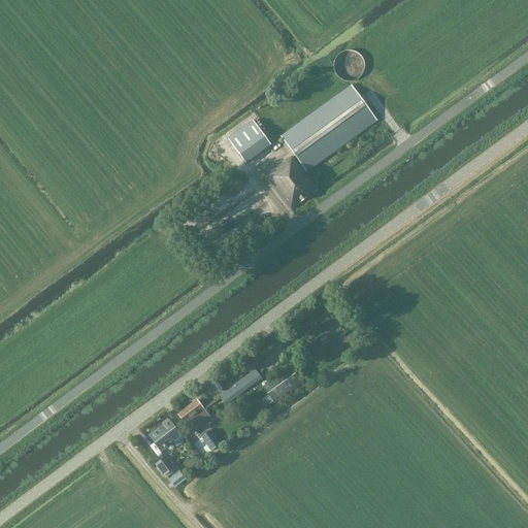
[(362,73),(363,71),(364,68),(364,66),(364,63),(363,61),(362,59),(361,57),(359,55),(357,53),(355,52),(352,51),(350,51),(348,51),(344,51),(342,52),(340,53),(338,55),(336,57),(335,59),(334,61),(333,63),(333,66),(333,68),(334,71),(335,73),(336,75),(338,77),(340,78),(342,79),(344,80),(348,81),(350,81),(352,80),(355,79),(357,78),(359,77),(361,75),(362,73)]
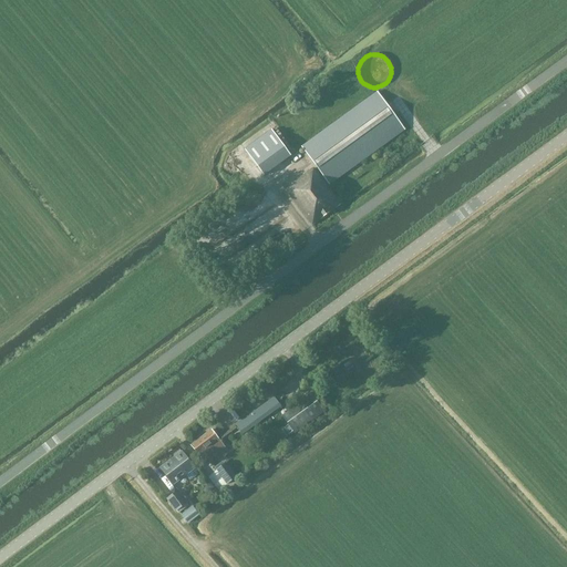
[(339,204),(326,186),(403,129),(377,92),(300,147),(322,176),(320,177),(312,168),(291,184),(291,185),(285,191),(310,225),(339,204)]
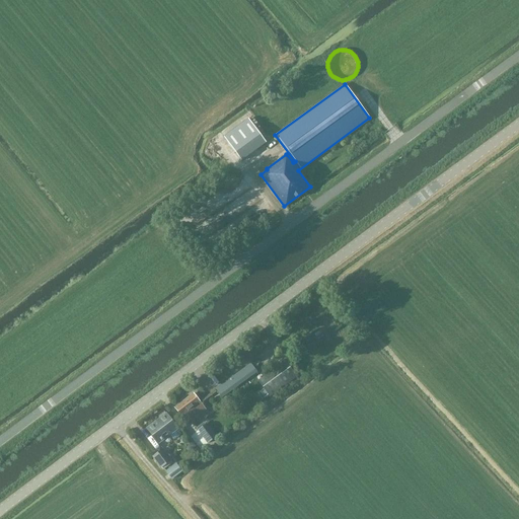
[(248,119),(223,137),(241,161),(266,143),(248,119)]
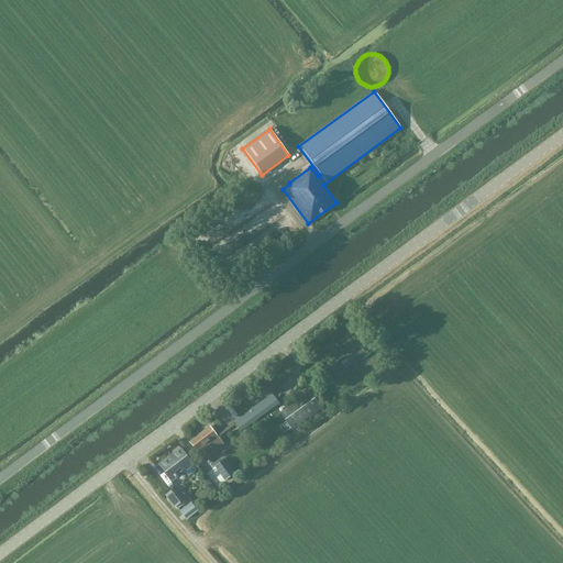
[(295,401),(279,412),(293,430),(321,409),(308,393),(300,398),(298,394),(293,397),(295,401)]
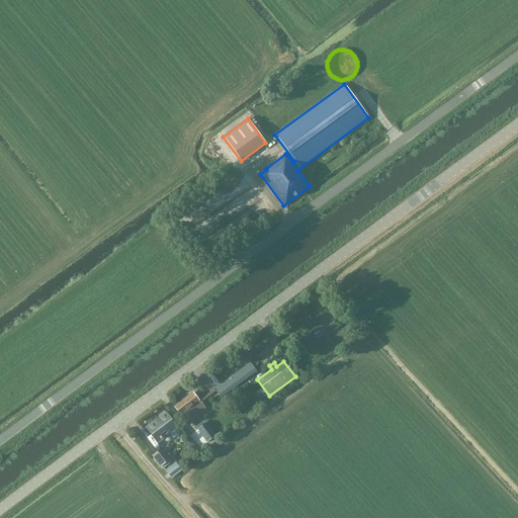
[(250,363),(213,389),(221,398),(257,372),(250,363)]
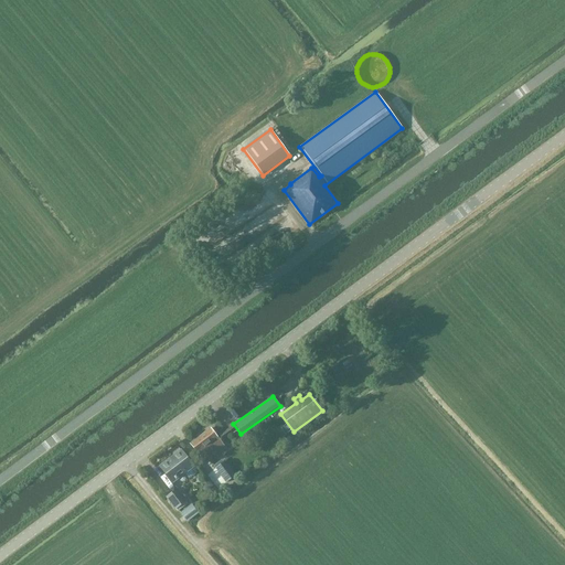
[(213,443),(217,439),(210,428),(190,444),(198,454),(203,461),(219,449),(213,443)]
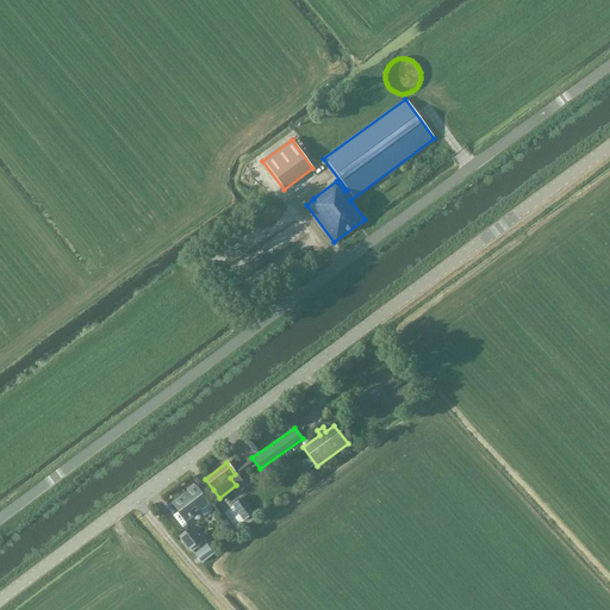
[(195,487),(173,505),(186,522),(209,505),(195,487)]
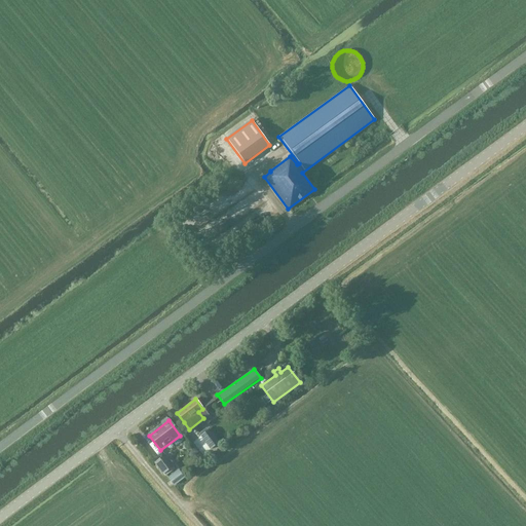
[(209,429),(199,437),(210,450),(219,443),(209,429)]
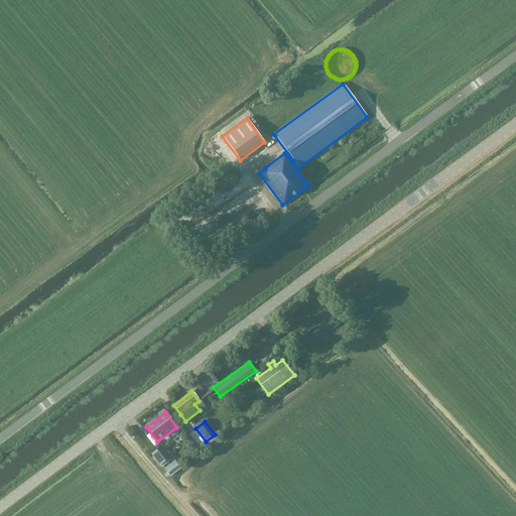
[(162,445),(151,454),(160,466),(170,457),(162,445)]
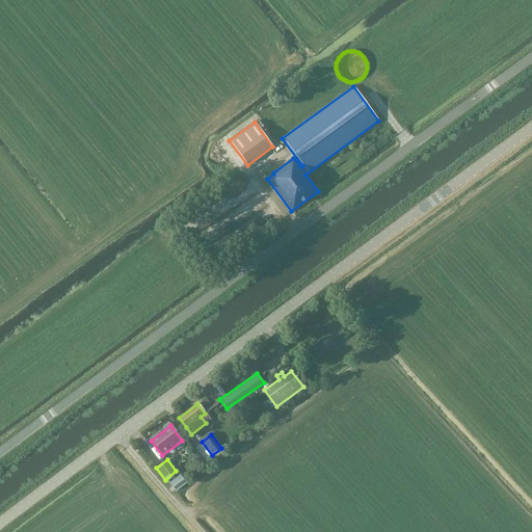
[(179,475),(168,483),(176,491),(186,483),(179,475)]
